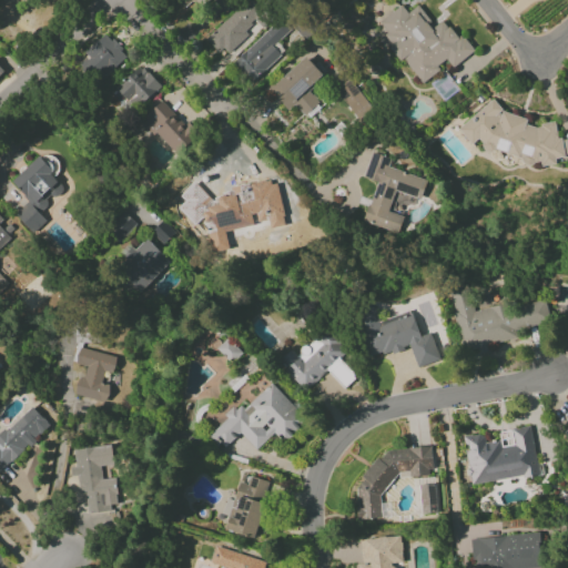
[(208,38),(225,57),(247,34),(244,31),(254,21),(260,27),(265,21),(245,1),(208,38)]
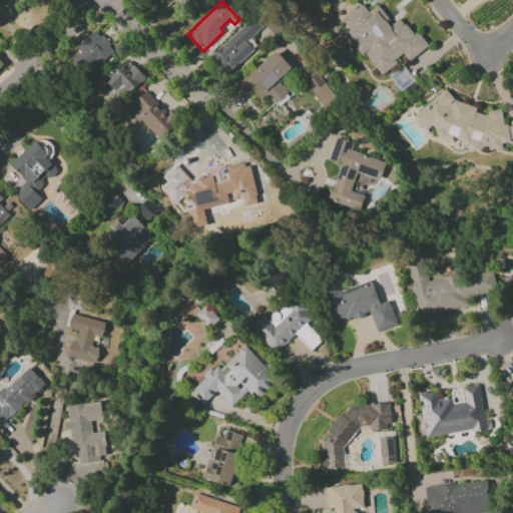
[(378,75),(405,56),(408,61),(426,49),(403,16),(391,24),(377,5),(368,12),(363,5),(342,19),(350,30),(347,32),(378,75)]
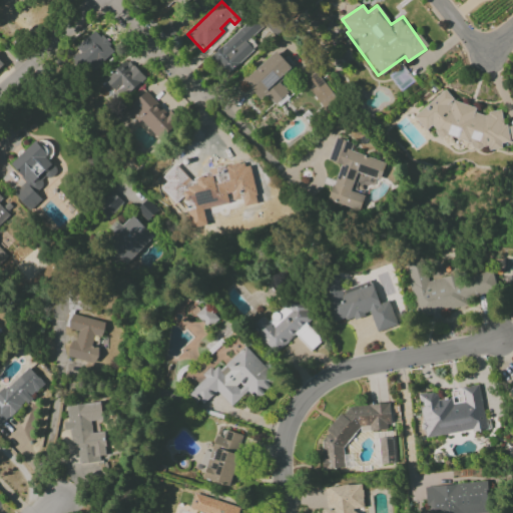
[(209,57),(226,75),(253,50),(245,42),(263,26),(253,16),(209,57)]
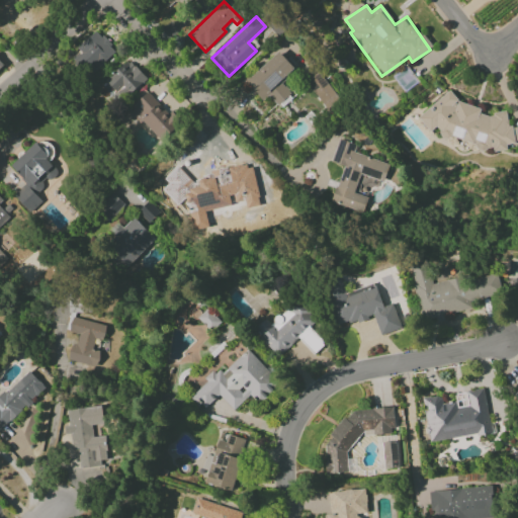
[(82,54),(78,58),(93,73),(115,52),(94,30),(77,49),(82,54)]
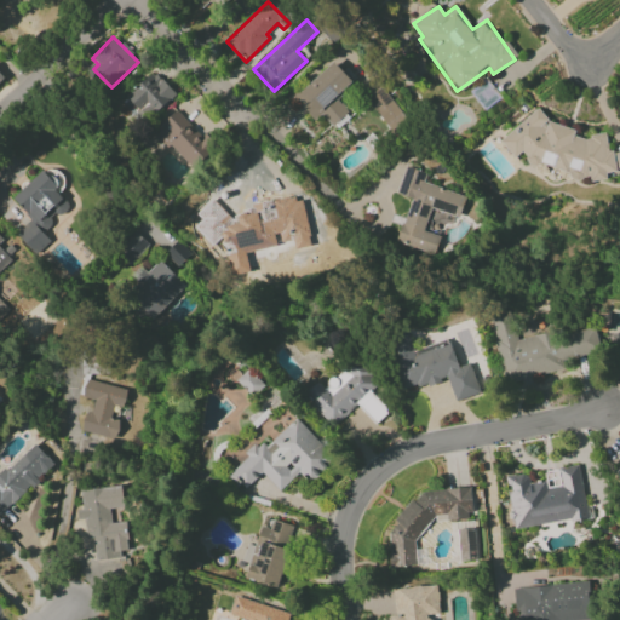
[(319,113),(332,126),(348,112),(336,98),(352,81),(332,61),(293,98),(313,118),(319,113)]
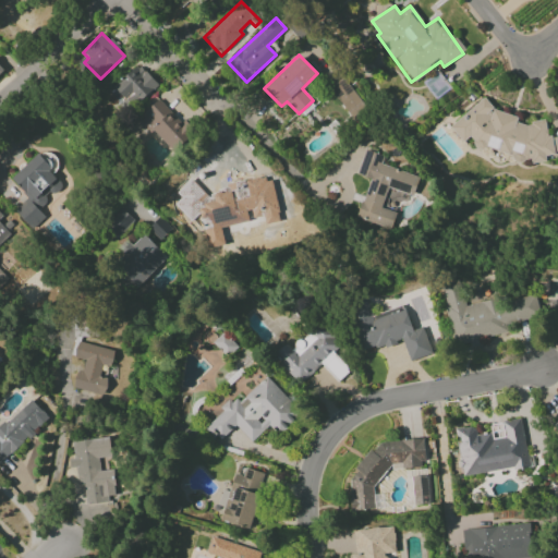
[(141,101),(158,85),(137,64),(113,87),(124,98),(131,93),(141,101)]
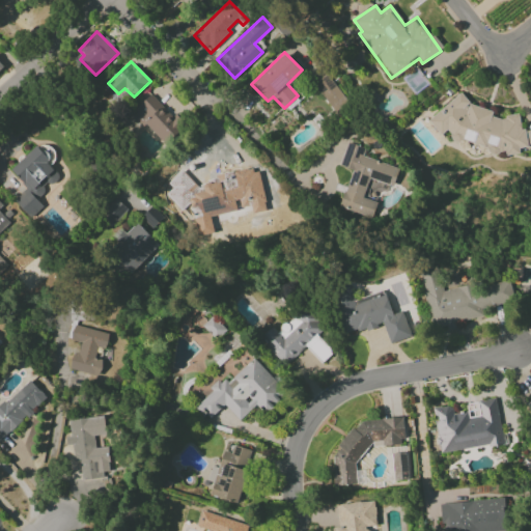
[(348,103),(326,74),(312,84),(335,113),(348,103)]
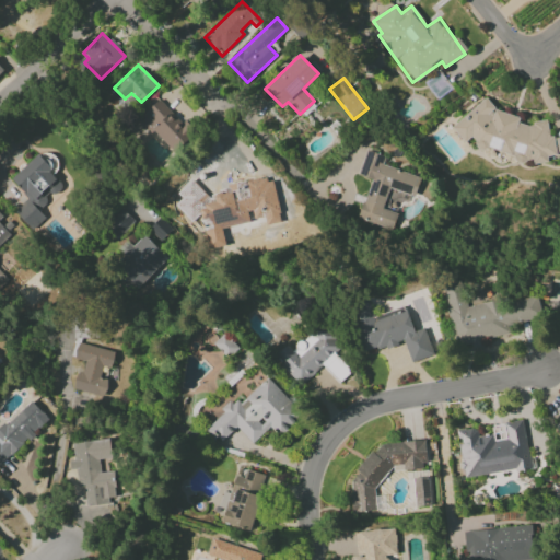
[(546,119),(533,123),(529,126),(520,124),(517,116),(497,112),(486,98),(452,126),(451,135),(457,142),(474,138),(477,151),(486,149),(510,154),(518,164),(532,161),(535,165),(547,162),(548,158),(557,155),(552,139),(549,135),(546,119)]
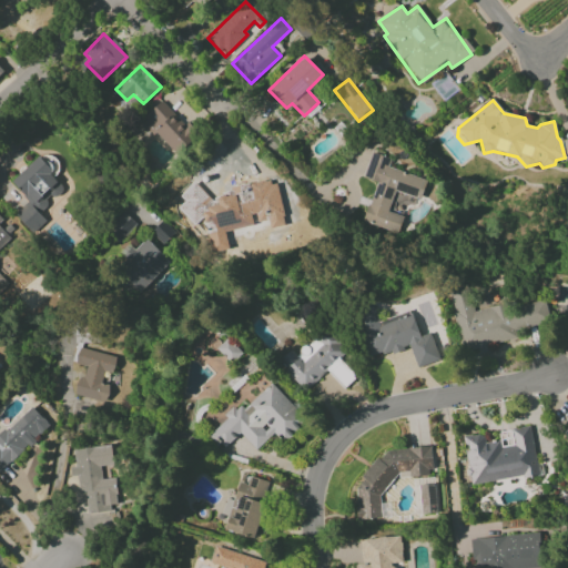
[(139,122),(153,137),(155,134),(175,155),(193,139),(159,103),(139,122)]
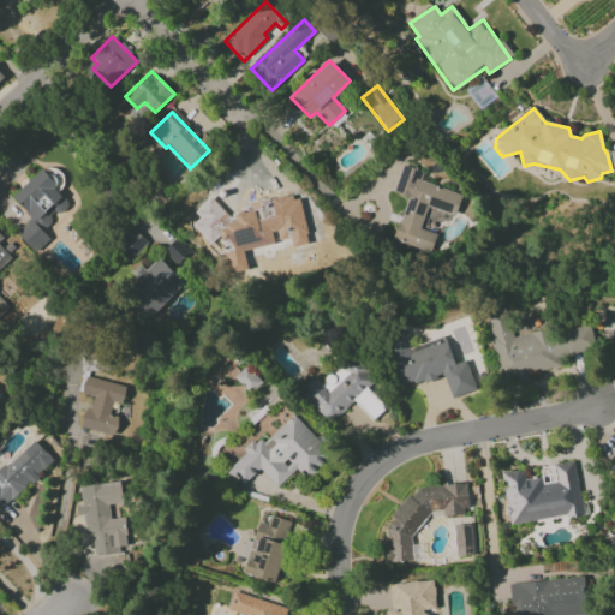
[(393,242),(430,252),(436,234),(423,230),(427,219),(447,225),(451,214),(455,215),(461,195),(421,181),(423,172),(401,165),(393,192),(406,197),(393,242)]
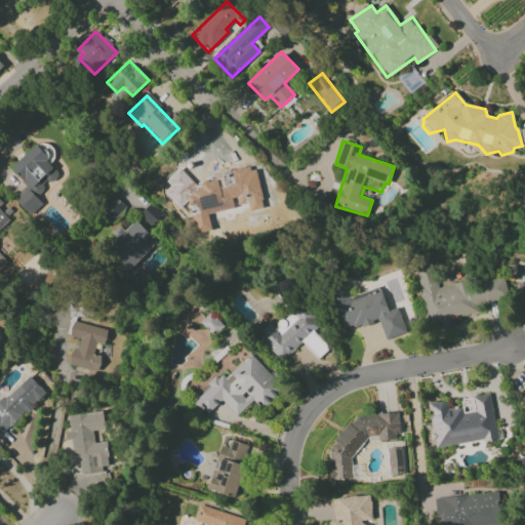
[(10,167),(27,187),(18,193),(35,211),(42,204),(36,197),(44,189),(43,188),(59,173),(35,146),(10,167)]
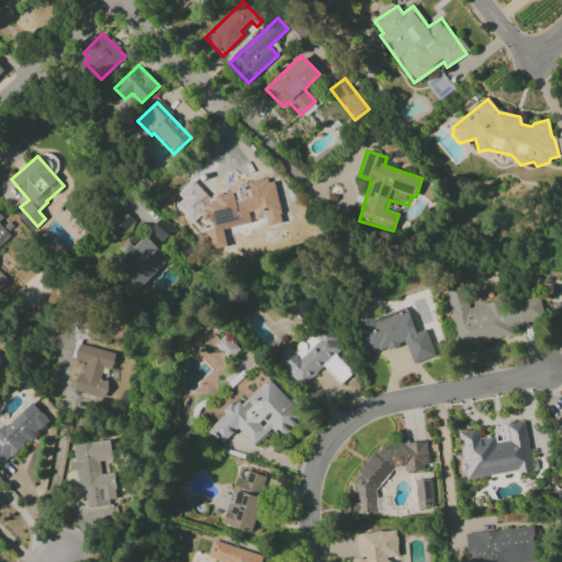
[(135,222),(122,210),(104,228),(117,240),(135,222)]
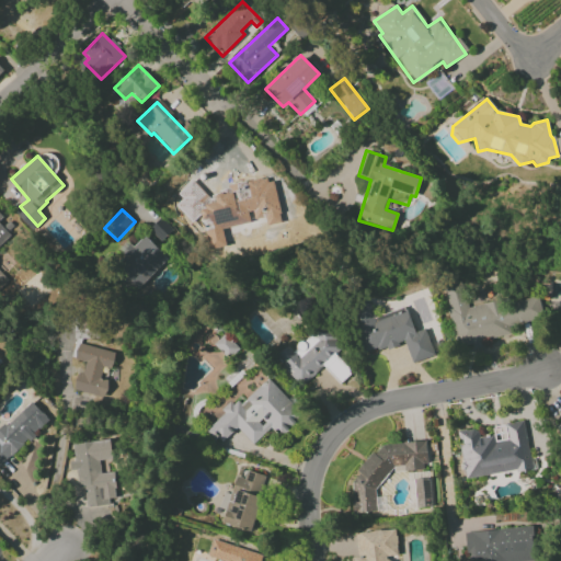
[(0,244),(11,233),(0,224),(0,244)]
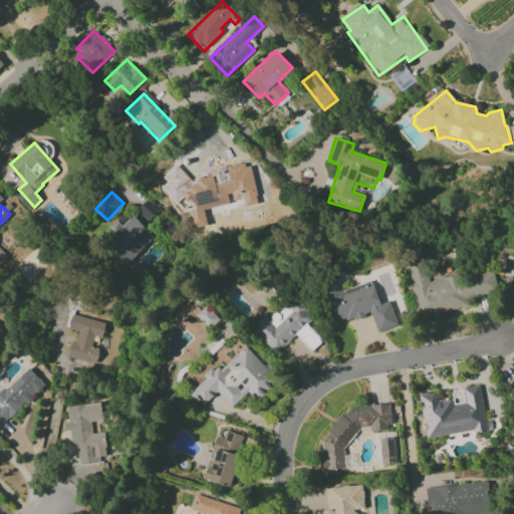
[(154,238),(133,215),(121,226),(116,221),(108,229),(113,235),(106,242),(126,264),(154,238)]
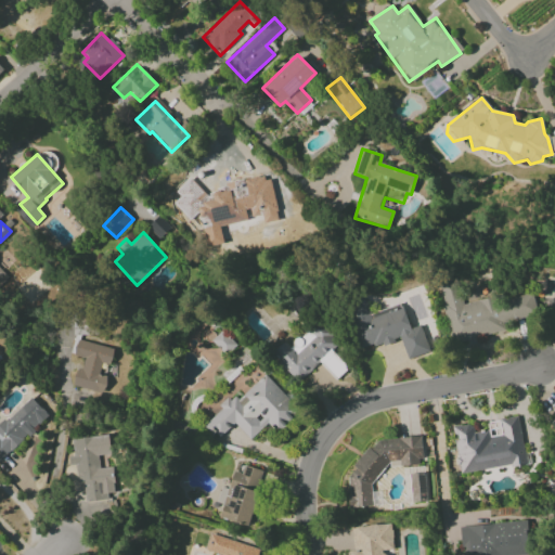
[(462,305),(457,283),(440,286),(451,346),(474,341),(473,333),(537,322),(531,293),(462,305)]
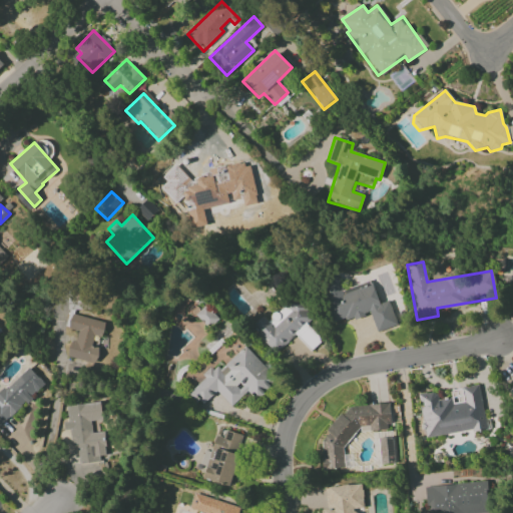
[(371,282),(342,291),(338,278),(319,284),(332,325),(370,313),(376,332),(397,326),(389,301),(378,304),(371,282)]
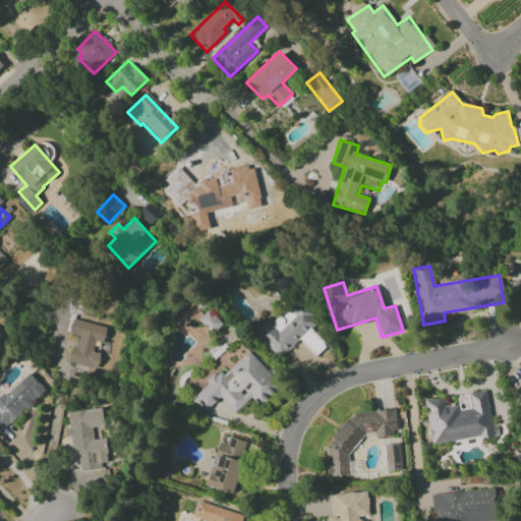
[(280,359),(299,340),(314,356),(326,345),(309,329),(317,321),(298,300),(272,326),(267,321),(254,333),(280,359)]
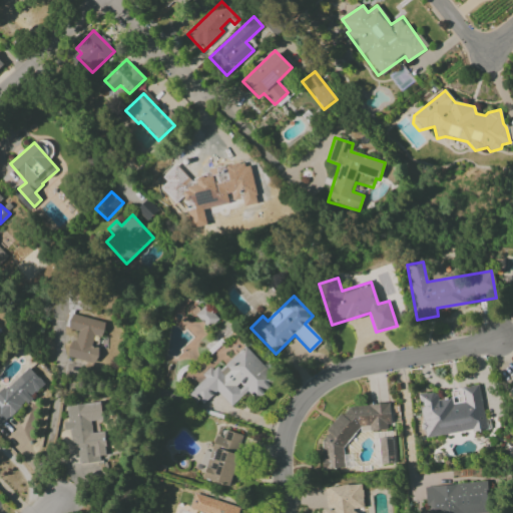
[(195,316),(209,328),(218,317),(205,305),(195,316)]
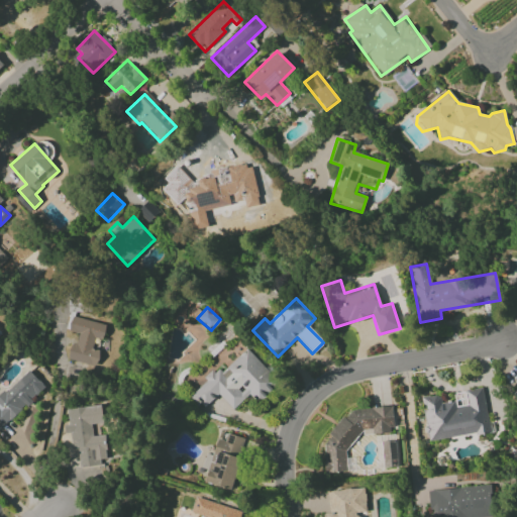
[(95,367),(101,343),(101,344),(106,325),(72,316),(68,331),(74,333),(68,359),(95,367)]
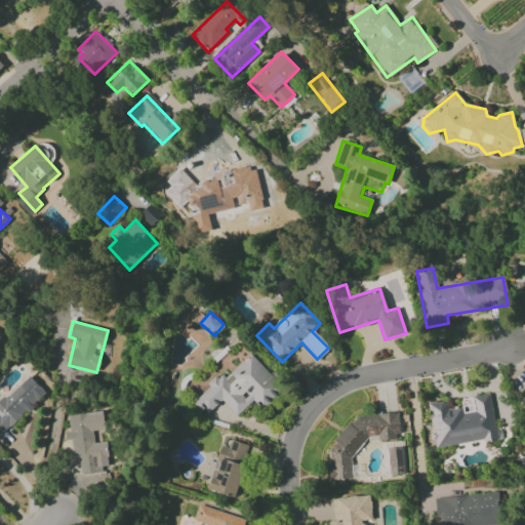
[(283,390),(250,354),(223,380),(218,376),(190,403),(203,417),(221,401),(236,416),(254,400),(261,408),(283,390)]
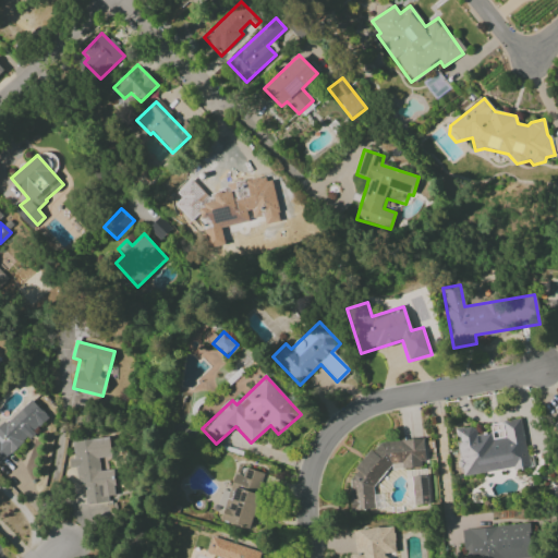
[(0,425),(0,463),(48,417),(28,397),(0,425)]
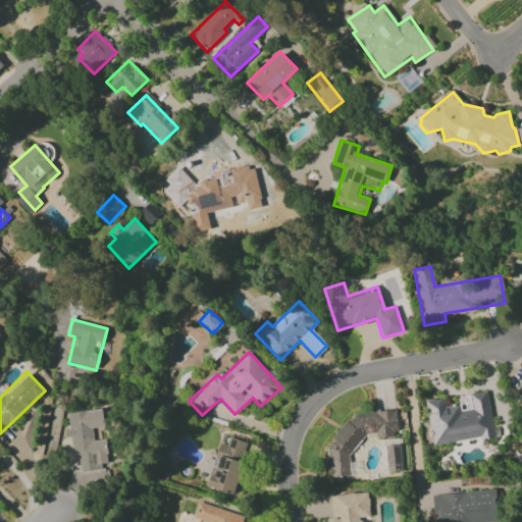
[(432,447),(494,435),(486,392),(469,395),(471,409),(461,410),(460,404),(445,407),(444,399),(424,402),(432,447)]
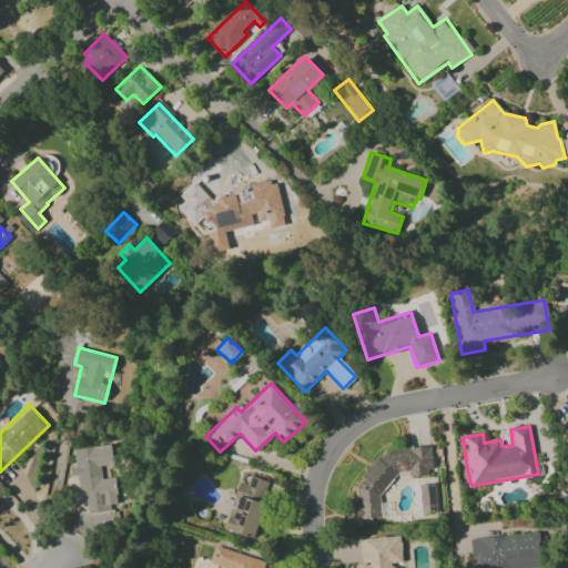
[(71,449),(74,476),(77,476),(79,494),(84,493),(87,511),(119,508),(114,478),(102,479),(100,466),(113,465),(111,445),(71,449)]
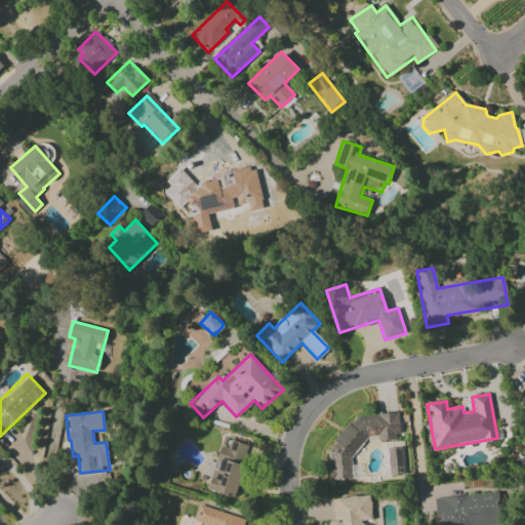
[(330,480),(352,479),(351,459),(369,435),(377,435),(377,441),(396,440),(400,434),(399,413),(355,415),(328,450),(330,480)]
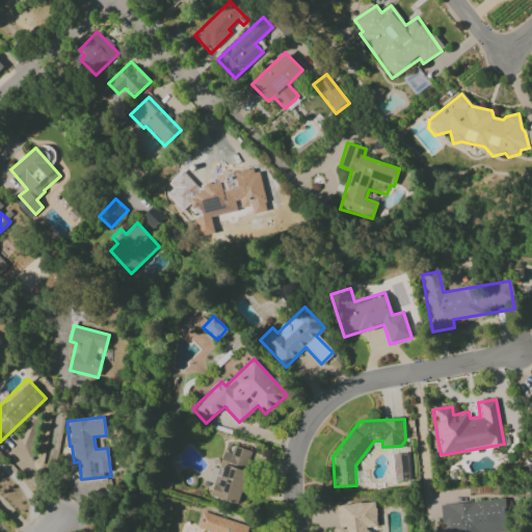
[(210,497),(238,505),(254,452),(233,446),(231,453),(221,451),(212,482),(214,482),(210,497)]
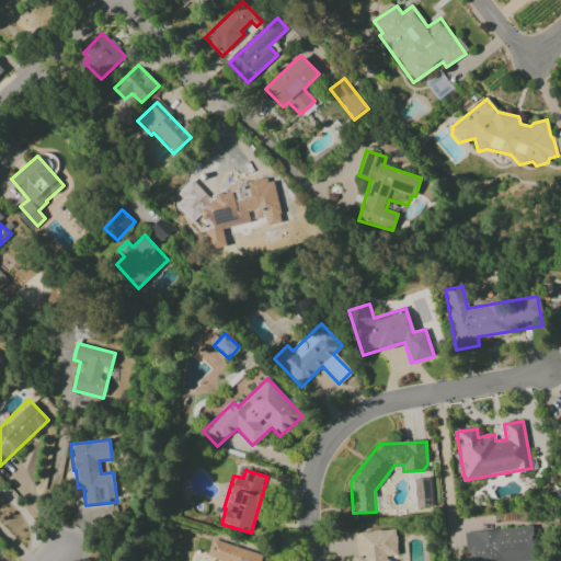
[(465,531),(467,560),(529,560),(534,560),(531,527),(465,531)]
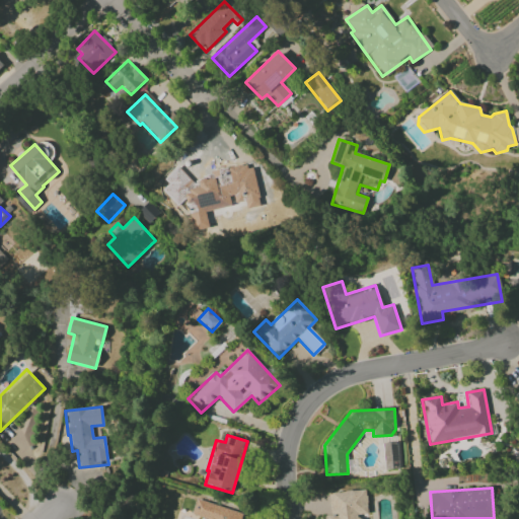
[(359,518),(359,515),(368,514),(366,490),(328,493),(330,515),(326,515),(326,518),(359,518)]
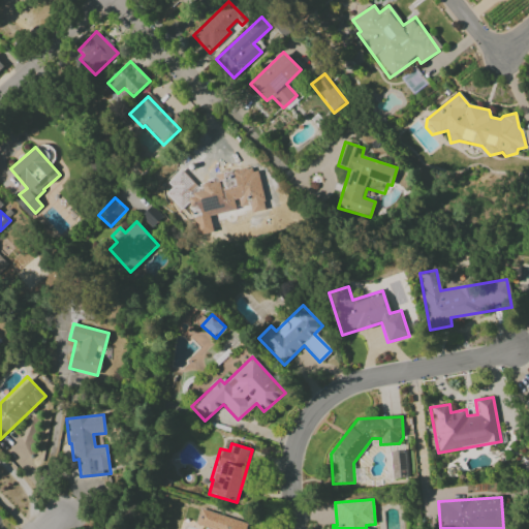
[(242,528),(245,522),(200,508),(195,524),(212,528),(242,528)]
